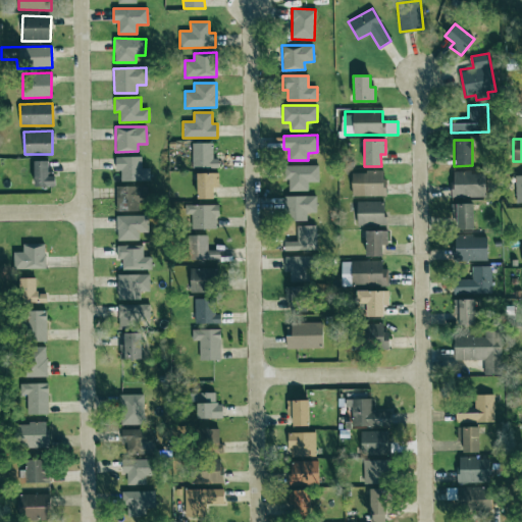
[(193,168),(218,167),(218,159),(213,159),(212,143),(192,143),(193,168)]
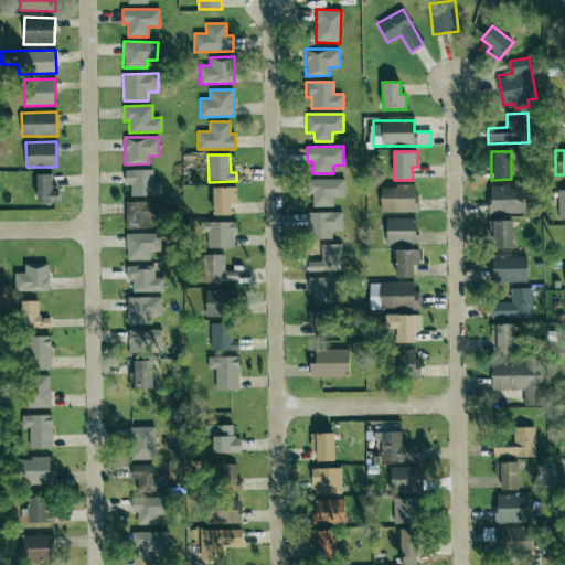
[(130,195),(162,195),(162,181),(153,182),(152,169),(125,170),(125,184),(130,184),(130,195)]
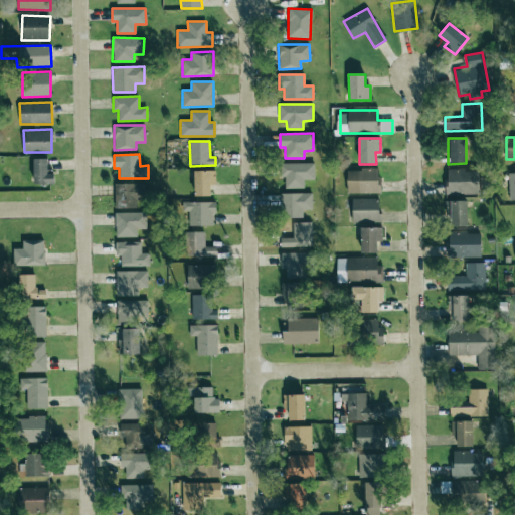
[(47,158),(33,158),(34,184),(54,183),(54,173),(47,173),(47,158)]
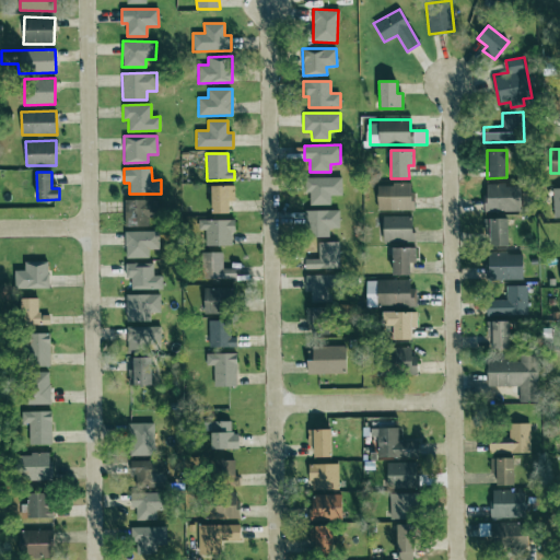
[(341,177),(304,177),(304,193),(310,193),(310,205),(330,205),(330,196),(341,196),(341,177)]
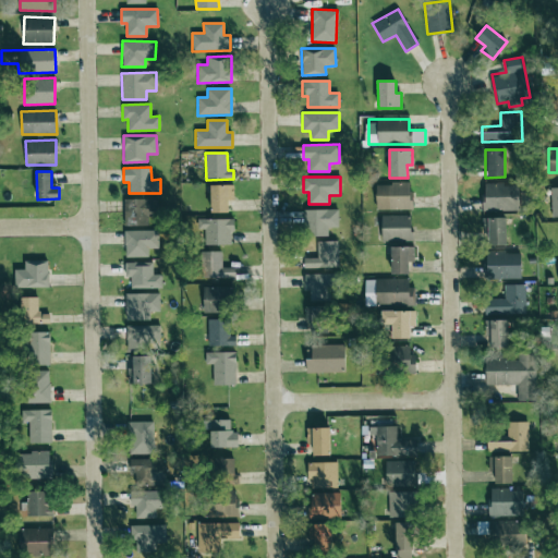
[(376,209),(412,209),(411,182),(376,183),(376,209)]
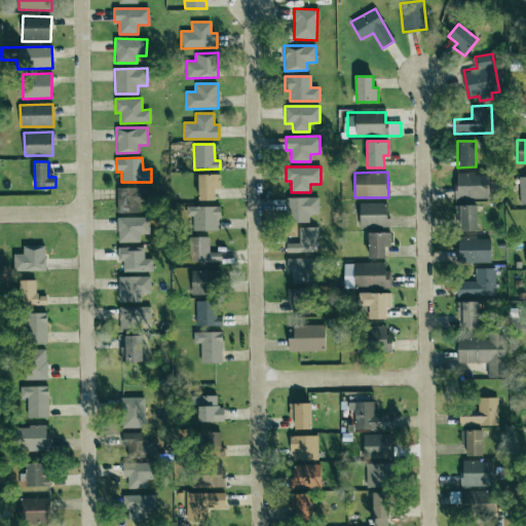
[(489,197),(489,173),(455,174),(455,198),(489,197)]
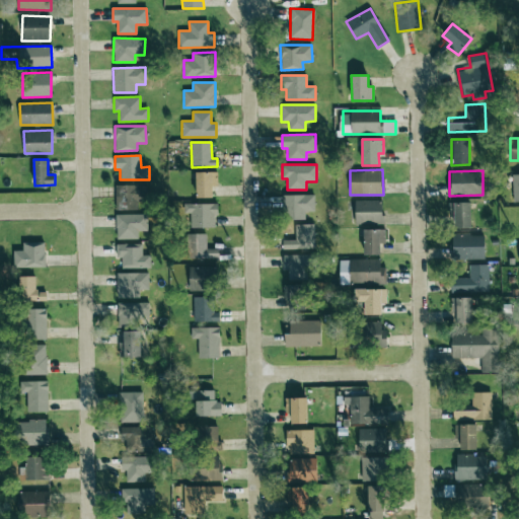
[(217,172),(196,172),(196,198),(212,197),(212,187),(218,187),(217,172)]
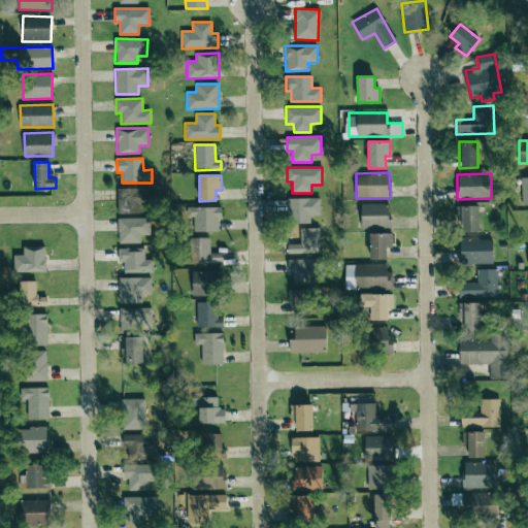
[(118,212),(147,211),(146,188),(117,189),(118,212)]
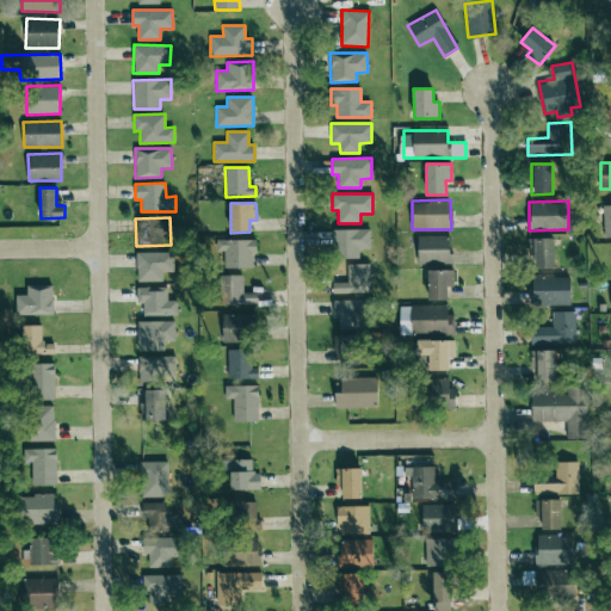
[(370,230),(332,229),(332,258),(359,259),(359,248),(370,248),(370,230)]
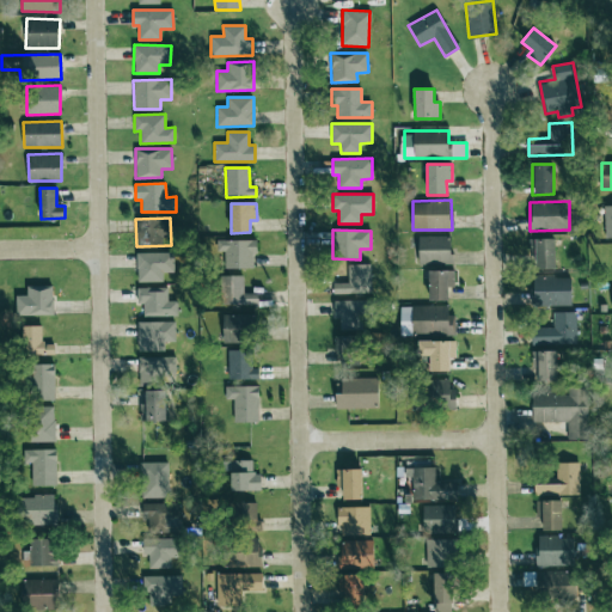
[(451,236),(418,236),(418,263),(452,262),(451,236)]
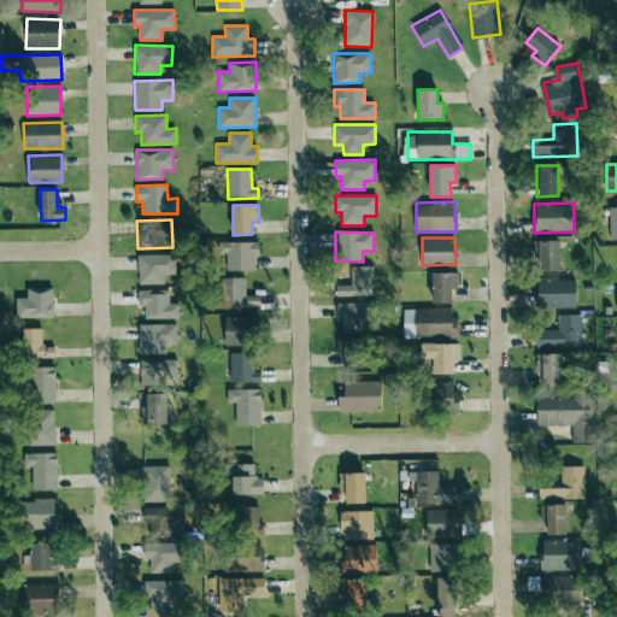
[(534,241),(534,258),(540,258),(540,271),(560,270),(559,240),(534,241)]
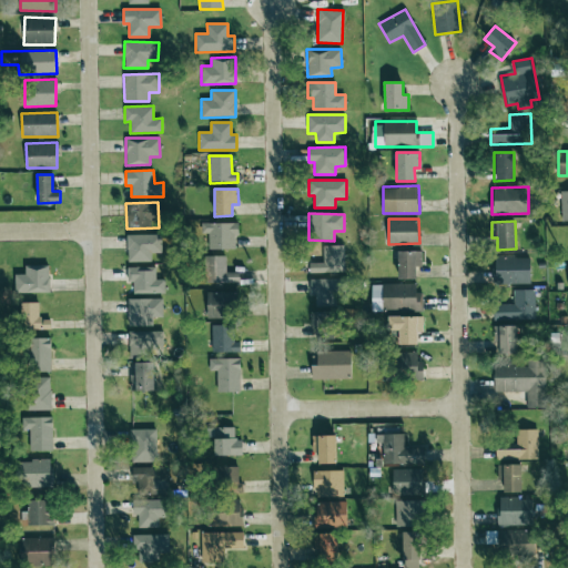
[(208,233),(209,250),(236,249),(236,222),(201,223),(202,233),(208,233)]
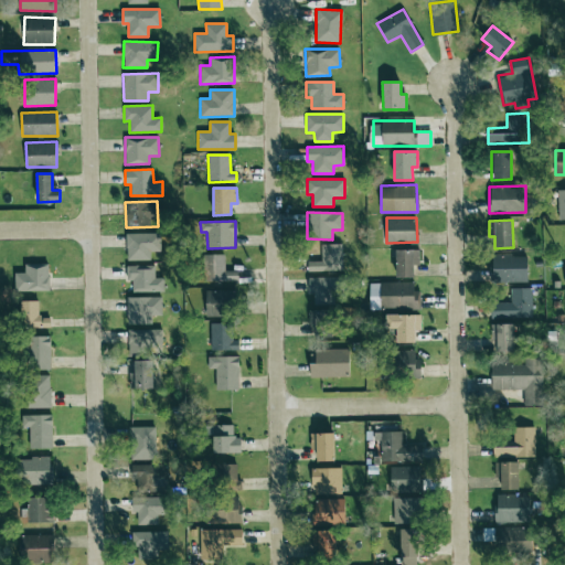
[(126,259),(151,260),(151,252),(160,252),(160,233),(126,233),(126,259)]
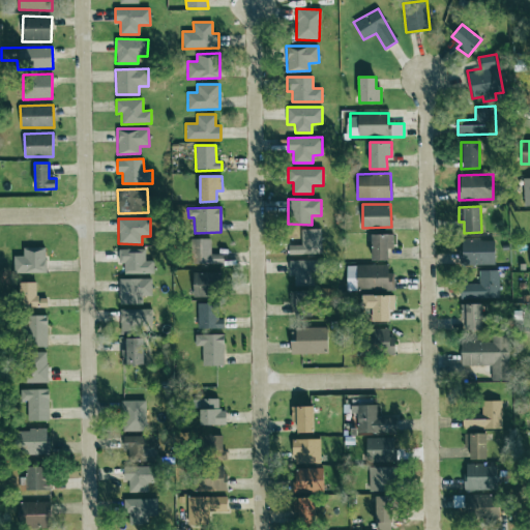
[(321,254),(321,229),(301,229),(301,245),(289,245),(289,255),(321,254)]
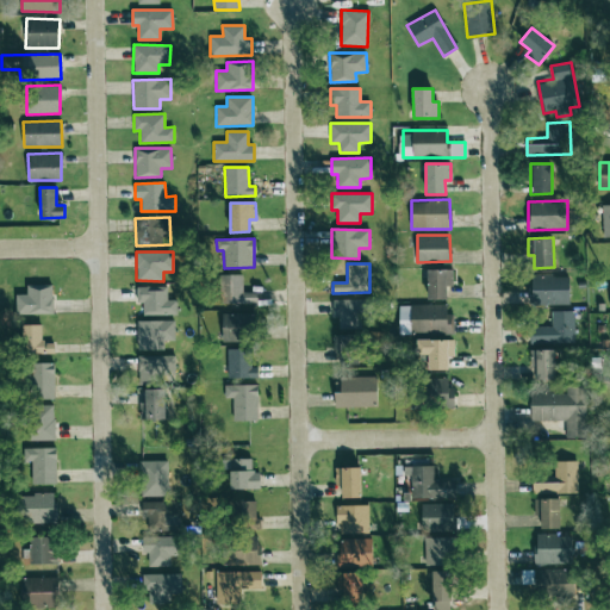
[(428,299),(447,299),(447,286),(453,286),(453,269),(427,269),(428,299)]
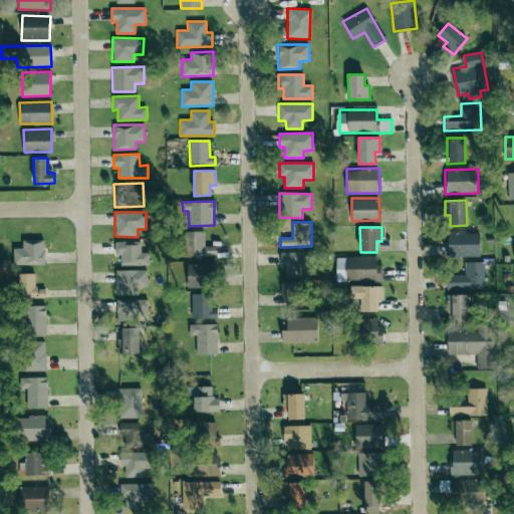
[(204,231),(186,232),(187,256),(216,255),(216,246),(205,246),(204,231)]
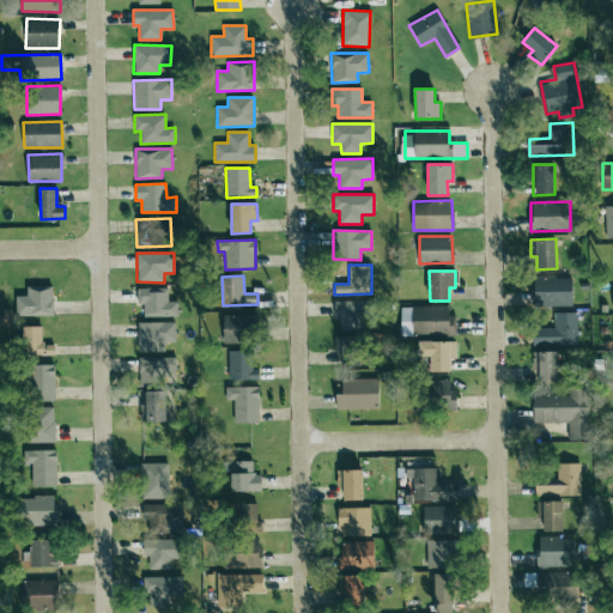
[(534,305),(572,305),(571,277),(533,277),(534,305)]
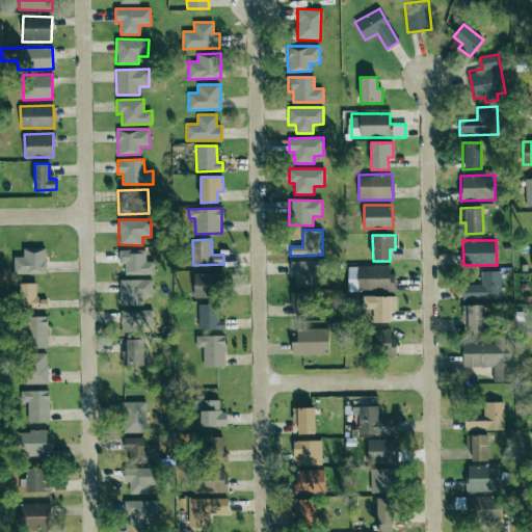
[(46,248),(23,248),(23,257),(14,257),(14,274),(46,273),(46,248)]
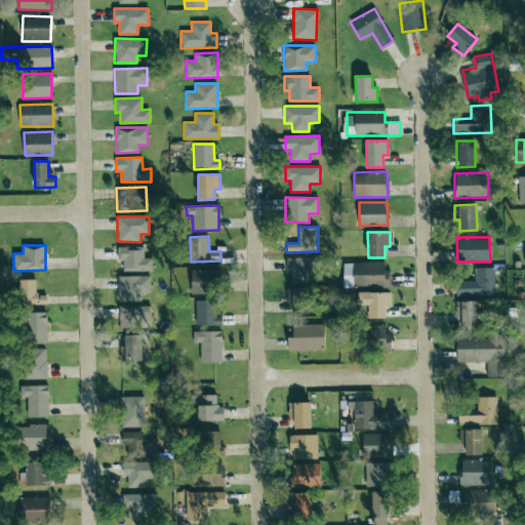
[(123,271),(152,271),(152,257),(144,257),(144,246),(117,246),(118,260),(123,260),(123,271)]
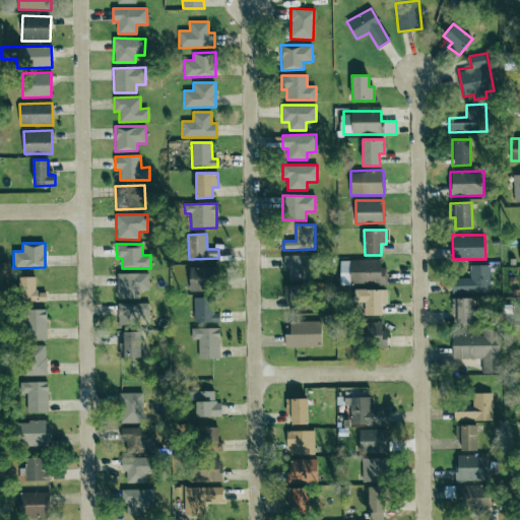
[(284,269),(288,268),(288,278),(313,278),(313,255),(283,255),(284,269)]
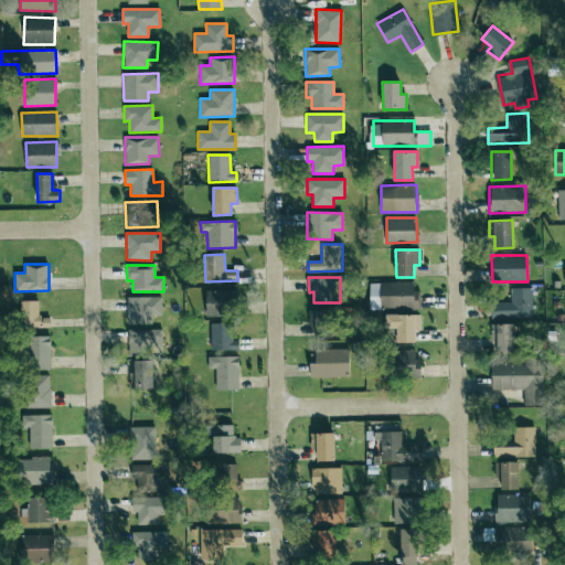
[(420,308),(419,290),(414,290),(414,281),(370,283),(370,309),(420,308)]
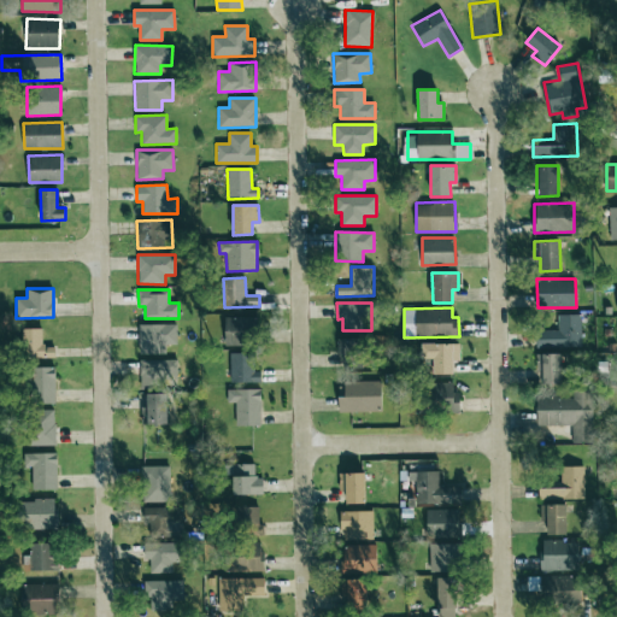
[(581,346),(581,313),(557,315),(558,329),(535,330),(536,347),(581,346)]
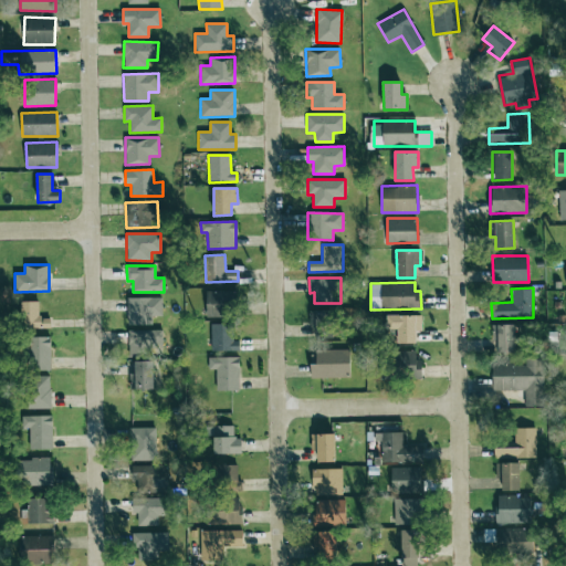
[(207,316),(234,316),(234,291),(206,291),(207,316)]
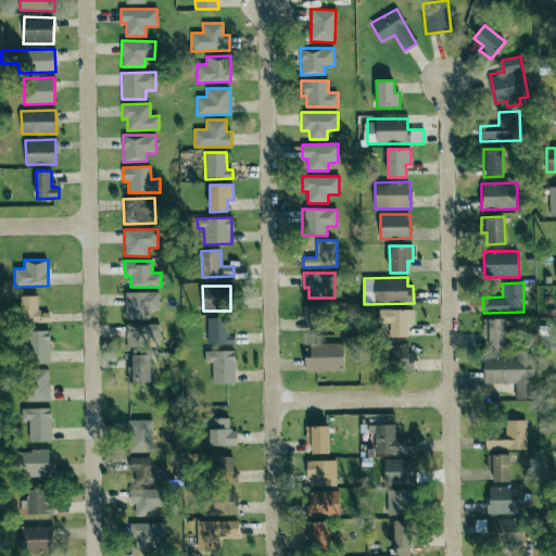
[(125,318),(149,319),(150,308),(159,308),(160,292),(125,292),(125,318)]
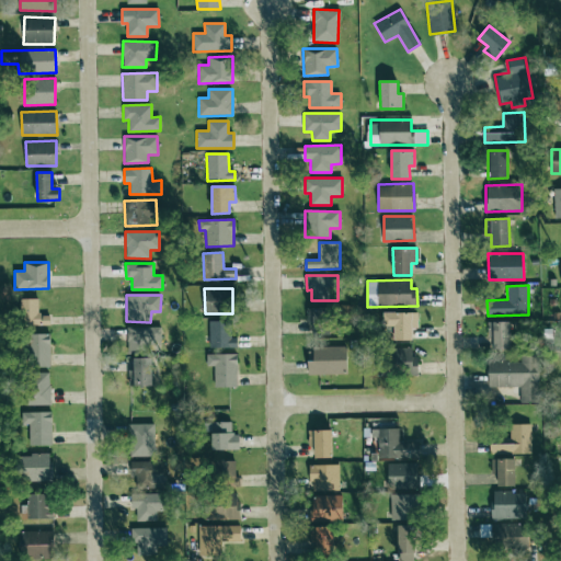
[(21,298),(21,325),(49,324),(49,316),(38,316),(38,298),(21,298)]
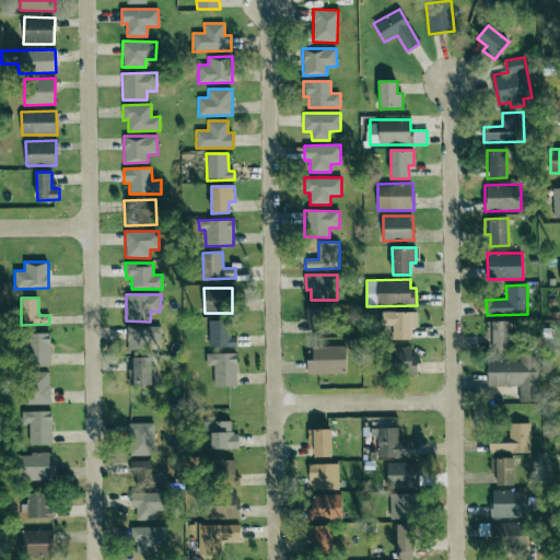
[(330,307),(306,306),(305,324),(312,324),(312,335),(329,335),(330,307)]
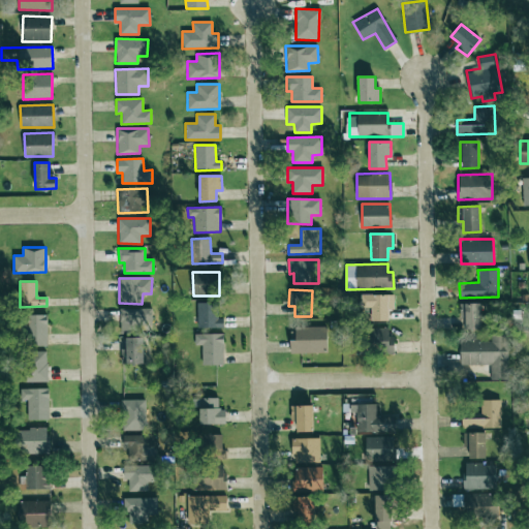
[(361,307),(372,307),(371,320),(389,321),(389,309),(394,309),(394,294),(362,294),(361,307)]
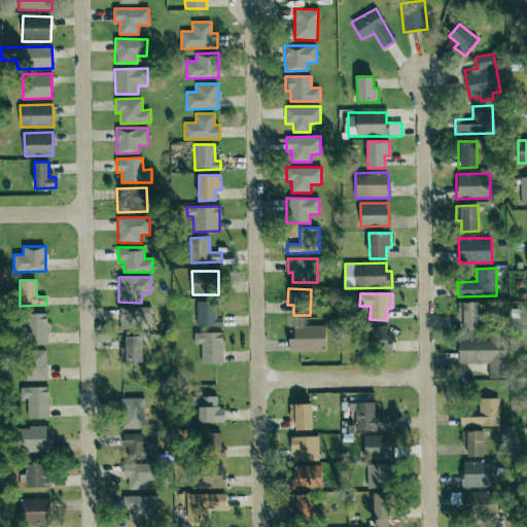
[(197,326),(222,326),(222,317),(217,317),(217,301),(196,301),(197,326)]
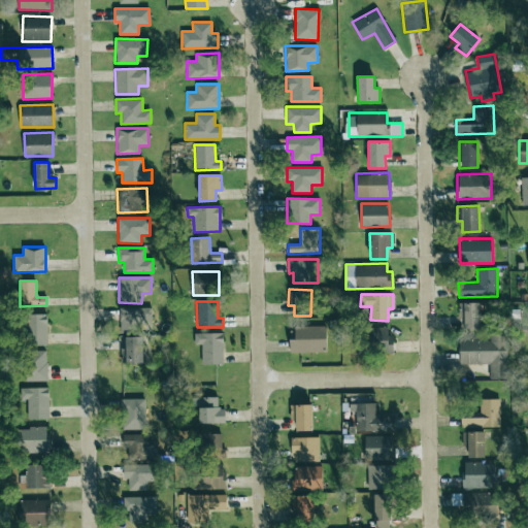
[(464,328),(482,328),(481,302),(458,303),(459,318),(464,318),(464,328)]
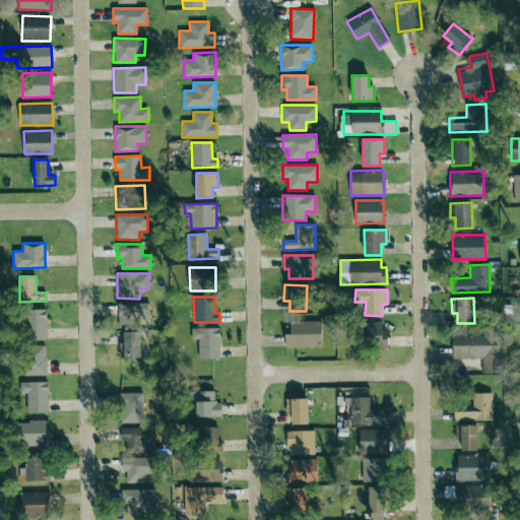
[(118,304),(118,327),(139,326),(139,320),(149,320),(149,303),(118,304)]
